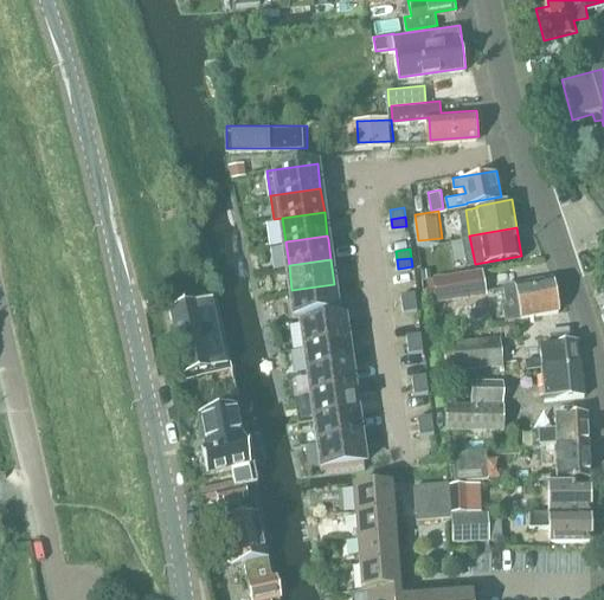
[(481,269),(436,275),(438,298),(484,292),(481,269)]
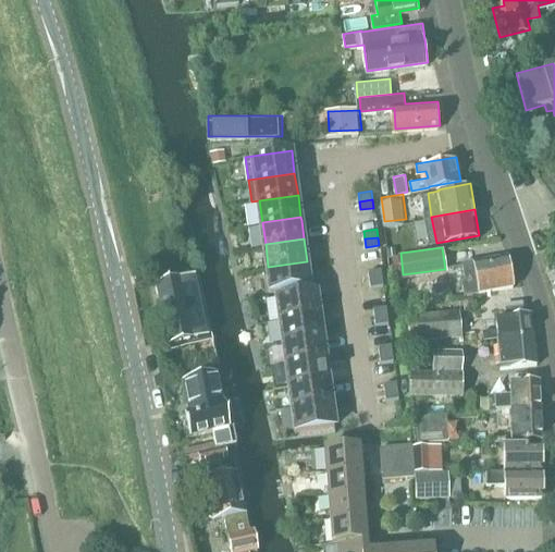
[(465,271),(461,272),(466,293),(480,290),(514,284),(512,271),(508,253),(464,261),(465,271)]
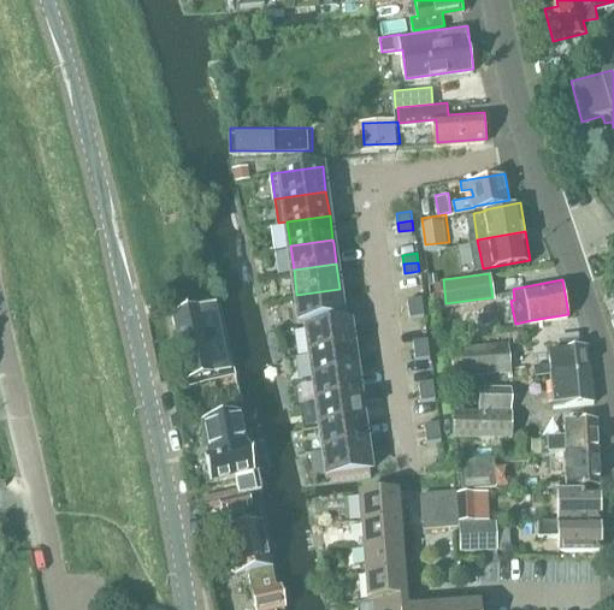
[(340,289),(296,295),(300,319),(343,313),(340,289)]
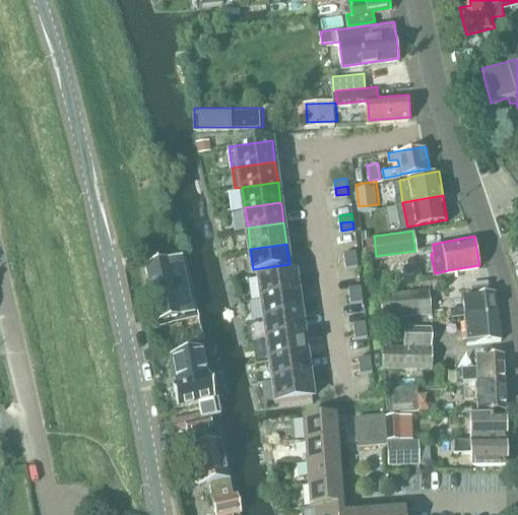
[(357,249),(344,250),(345,258),(358,256),(357,249)]
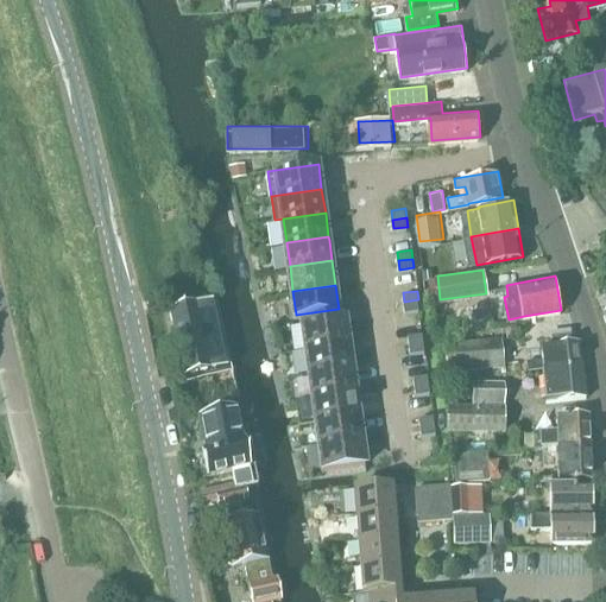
[(171,309),(185,374),(187,373),(227,363),(213,299),(172,309),(172,308),(171,309)]
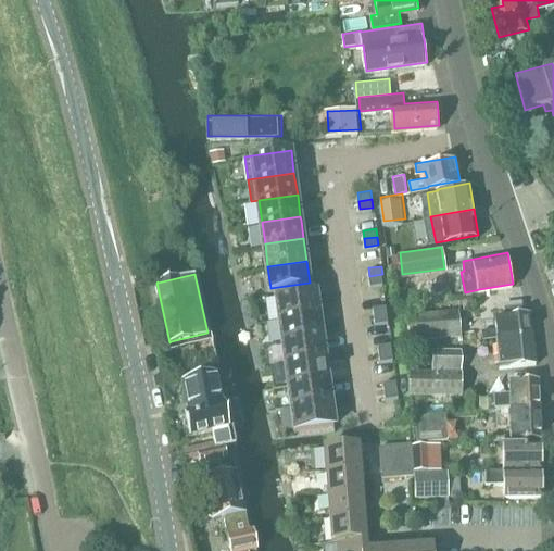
[(382,274),(369,276),(370,285),(383,283),(382,274)]
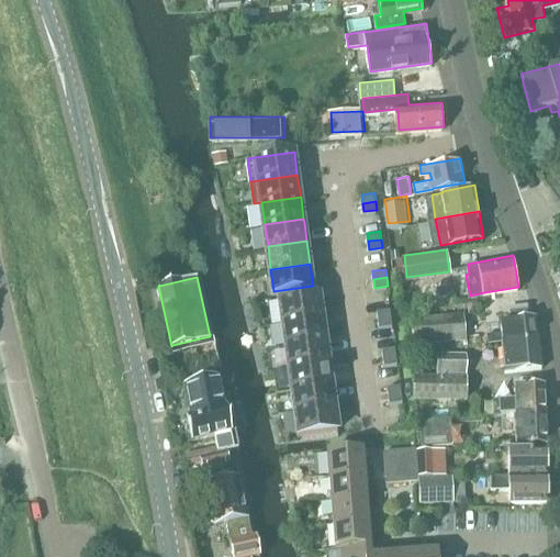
[(320,291),(280,297),(283,320),(323,314),(322,308),(320,291)]
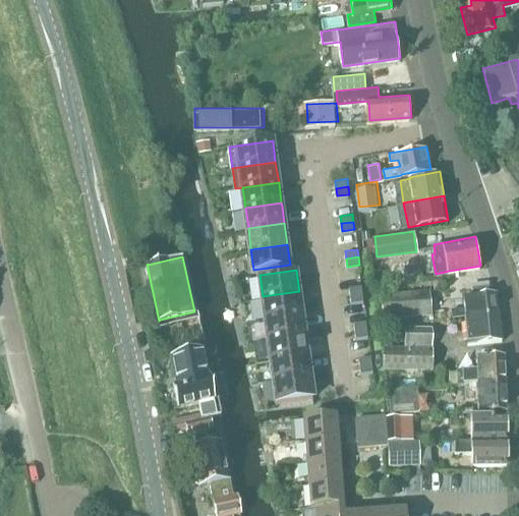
[(488,280),(473,282),(475,294),(489,292),(488,280)]
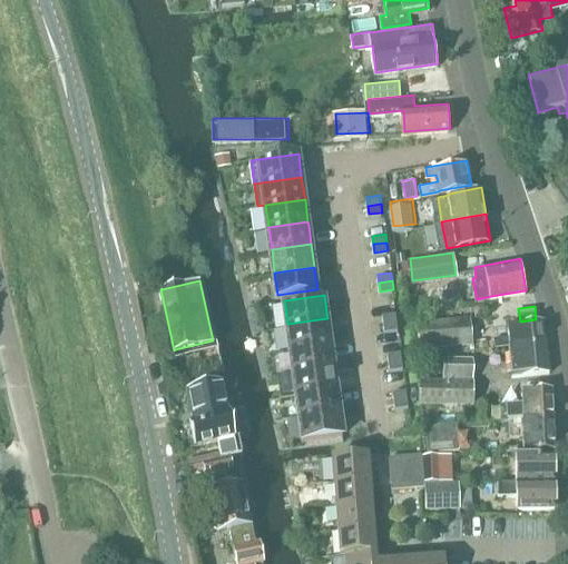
[(394,310),(383,313),(384,320),(397,319),(398,319),(397,310),(394,310)]
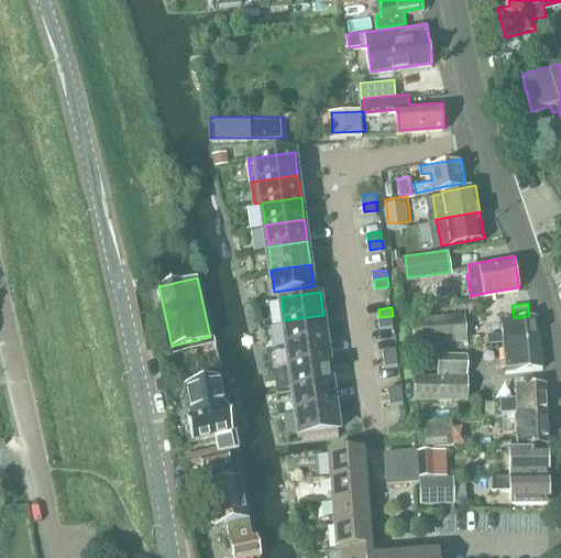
[(413,316),(414,324),(466,319),(465,312),(413,316)]
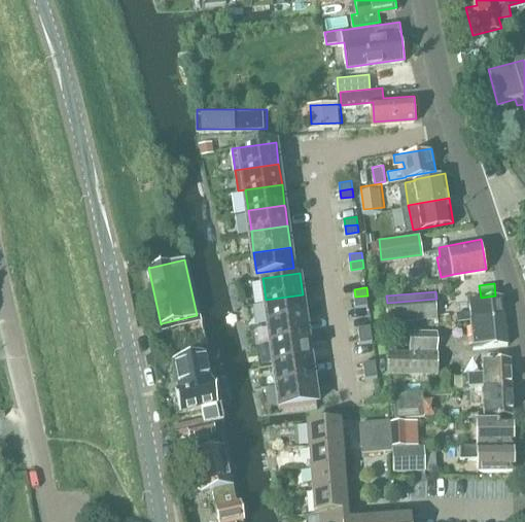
[(303,294),(266,300),(269,321),(306,316),(303,294)]
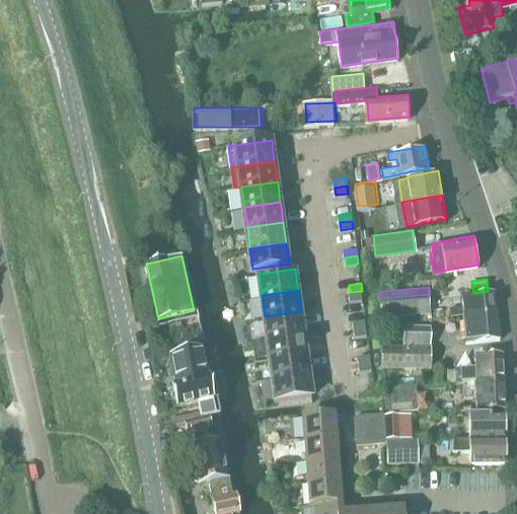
[(463,313),(464,317),(498,313),(496,290),(461,294),(462,305),(450,306),(451,314),(463,313)]
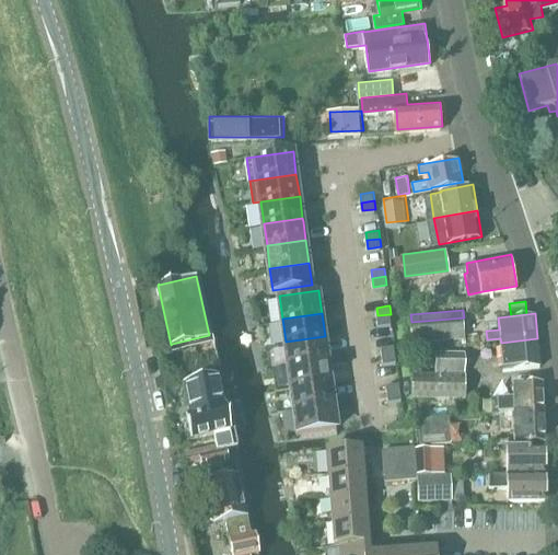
[(390,314),(378,315),(379,324),(392,322),(391,320),(391,314),(390,314)]
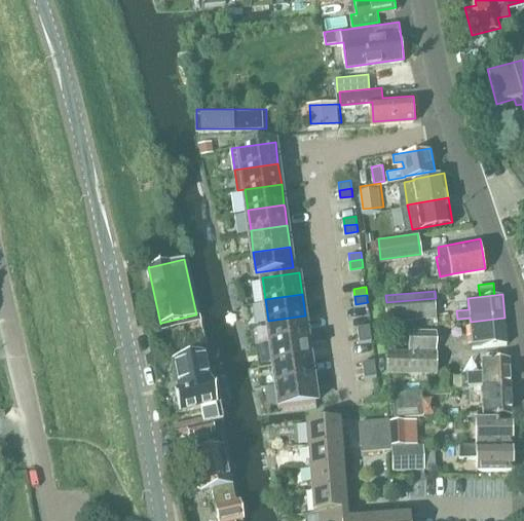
[(436,298),(386,302),(387,319),(437,313),(436,298)]
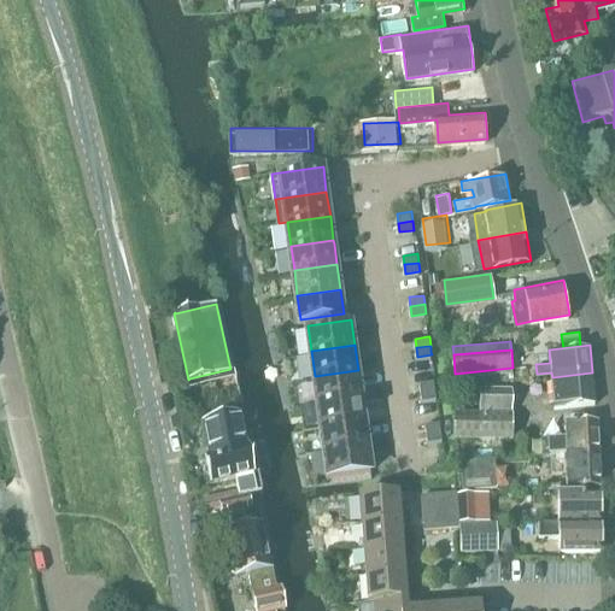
[(358,370),(315,376),(318,400),(361,394),(358,370)]
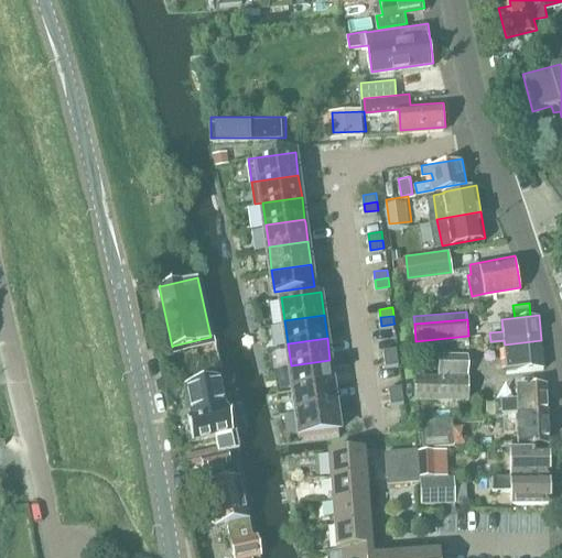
[(541,340),(505,345),(508,370),(544,365),(541,340)]
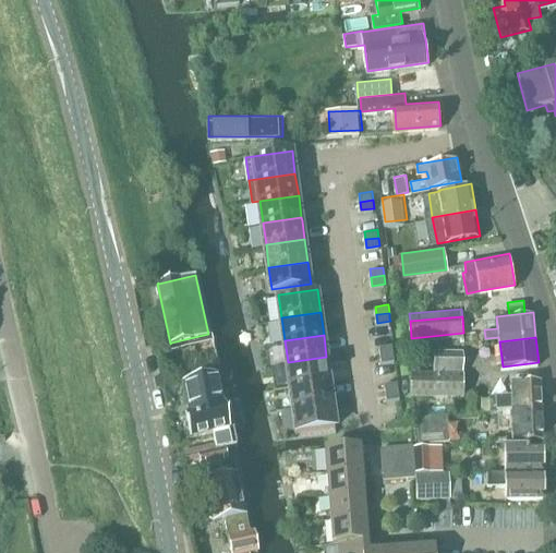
[(393,343),(379,344),(381,352),(394,350),(393,343)]
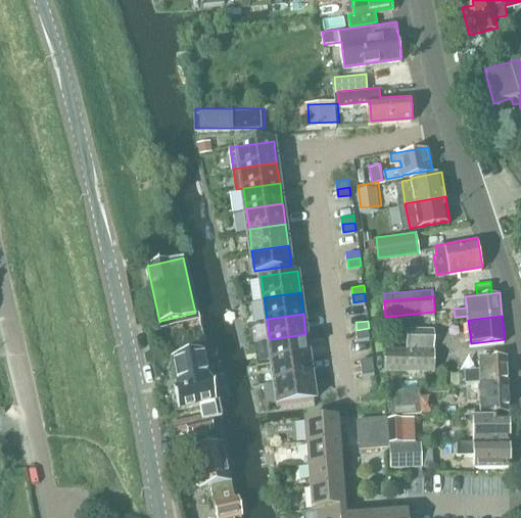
[(408,327),(408,345),(434,345),(435,327),(408,327)]
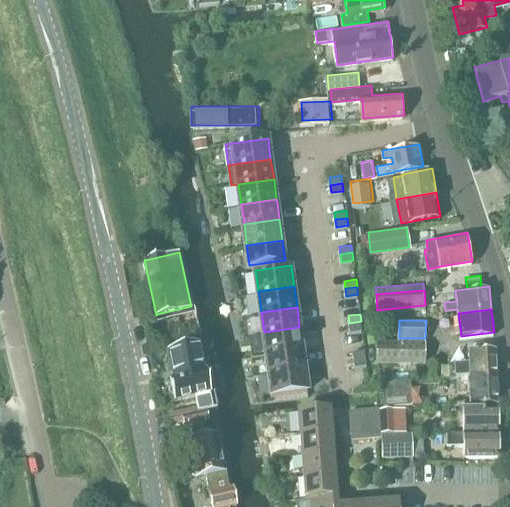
[(361,321),(349,323),(350,331),(362,329),(361,321)]
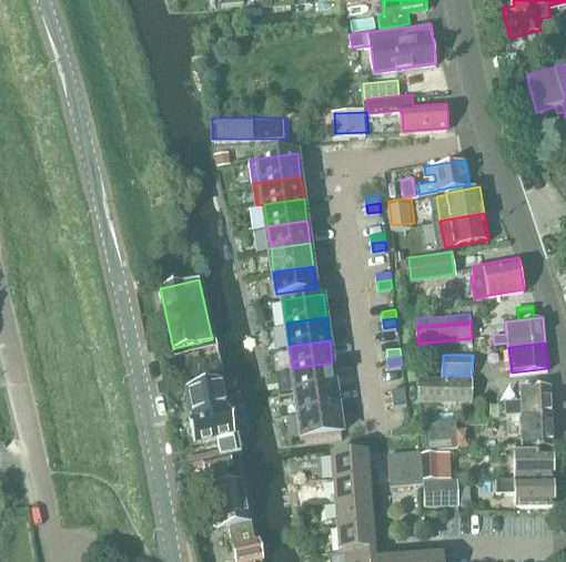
[(332,363),(293,368),(295,390),(335,385),(333,368),(332,363)]
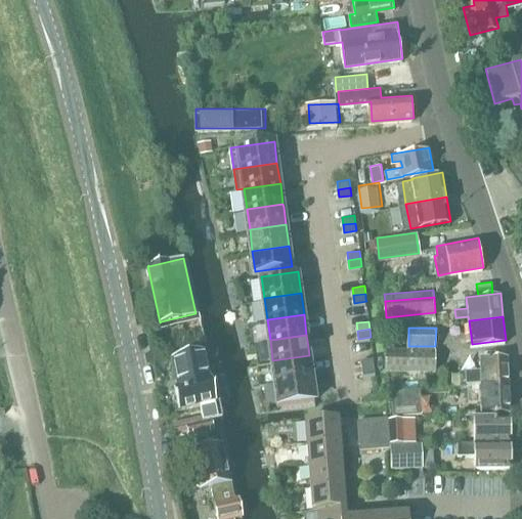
[(387,370),(435,370),(436,349),(387,348),(387,370)]
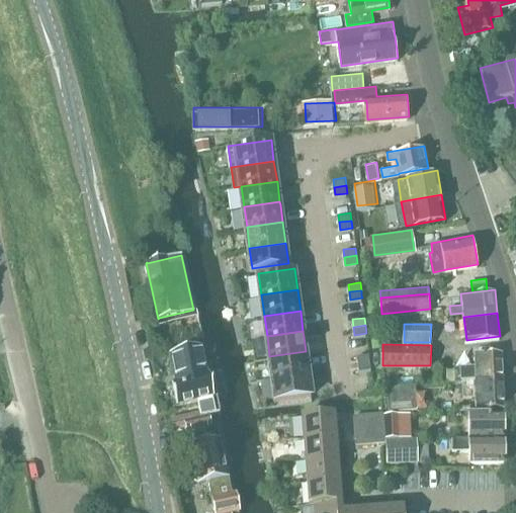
[(170,354),(176,380),(172,380),(178,408),(198,403),(200,414),(209,412),(216,411),(212,396),(213,396),(208,372),(207,373),(201,347),(170,354)]
